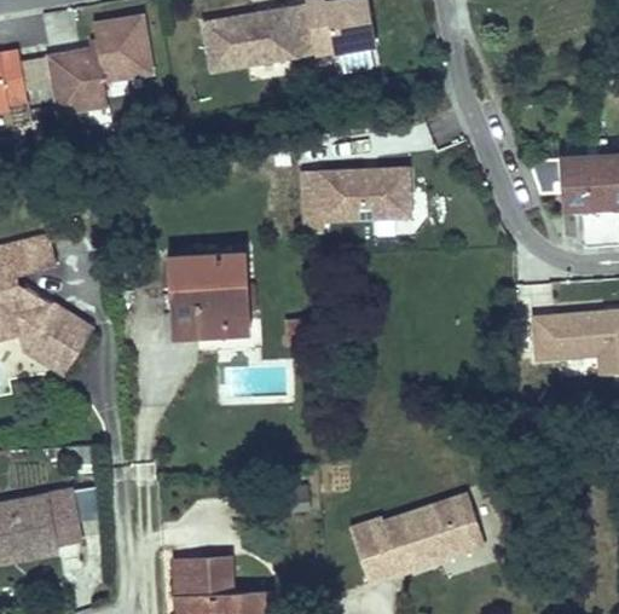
[(304,0),(305,4),(202,22),(212,70),(380,48),(365,0),(304,0)]
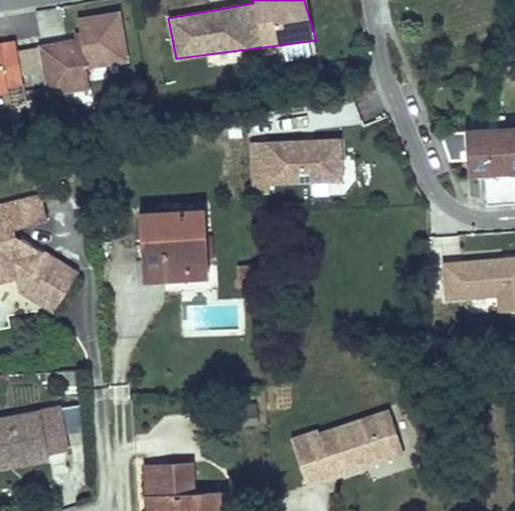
[(130,62),(122,11),(79,19),(78,37),(38,45),(46,99),(91,89),(89,67),(130,62)]
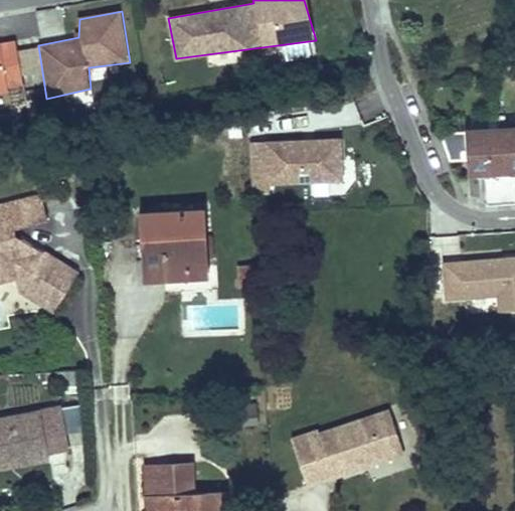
[(15,42),(0,44),(0,92),(25,88),(15,42)]
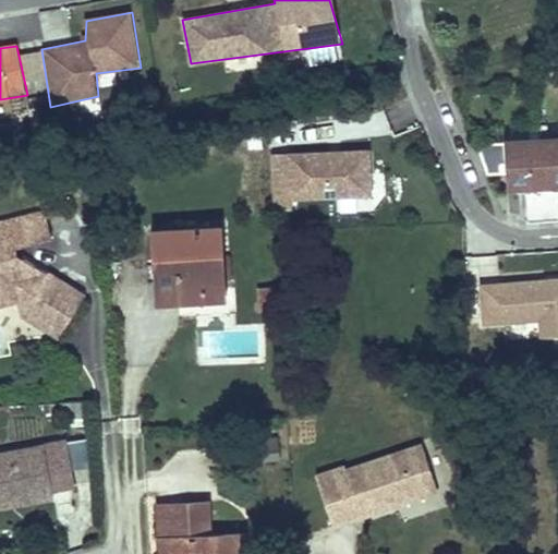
[(557,134),(506,137),(509,190),(557,185),(557,134)]
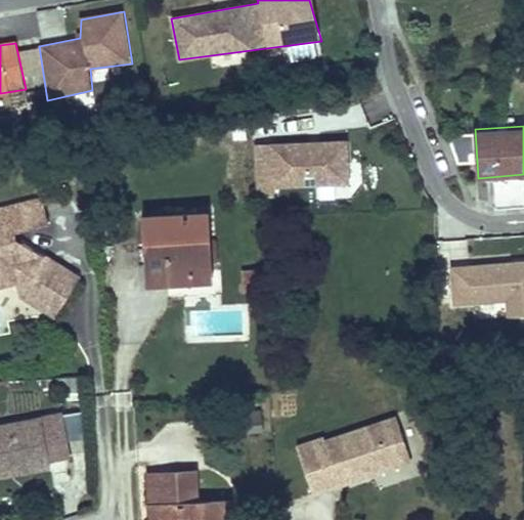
[(352,185),(348,139),(255,145),(256,198),(274,197),(275,188),(352,185)]
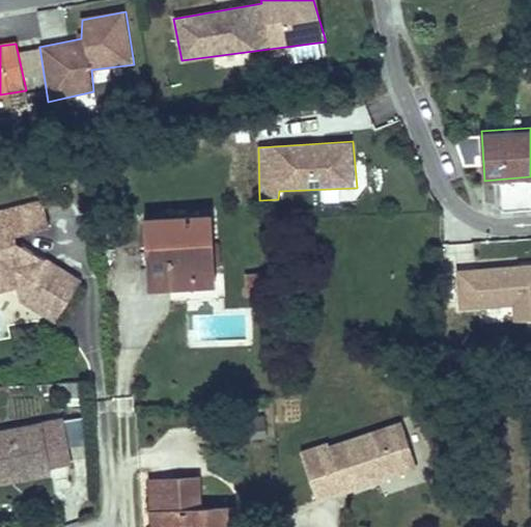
[(37,200),(6,206),(12,236),(43,229),(37,200)]
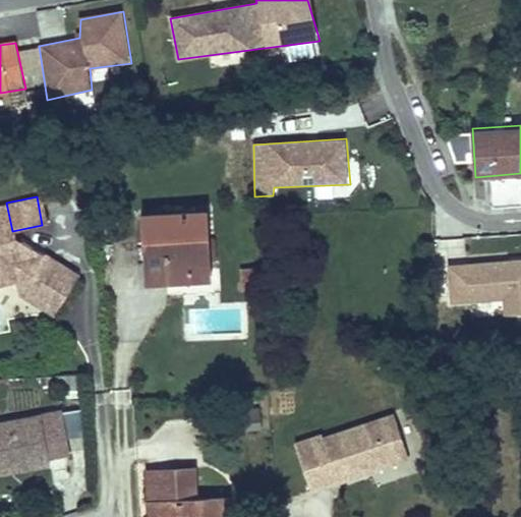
[(0,282),(9,281),(17,286),(14,293),(50,314),(72,278),(15,243),(3,246),(1,234),(12,231),(6,203),(0,204),(0,282)]
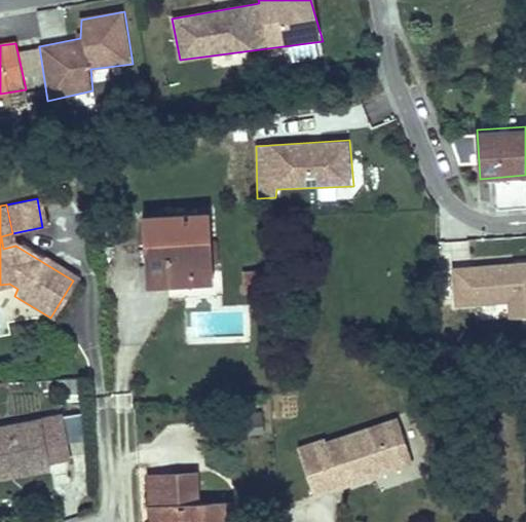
[(75,207),(61,209),(62,219),(76,218),(75,207)]
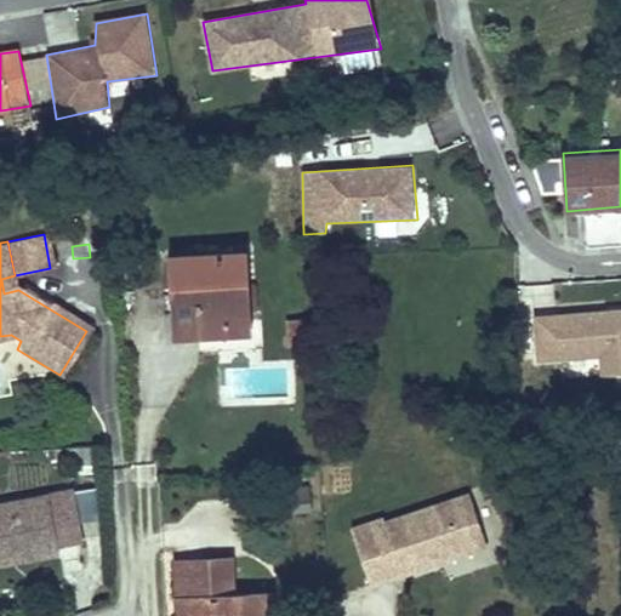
[(169,273),(171,326),(195,324),(197,331),(243,329),(250,329),(250,325),(245,258),(167,262),(169,273)]
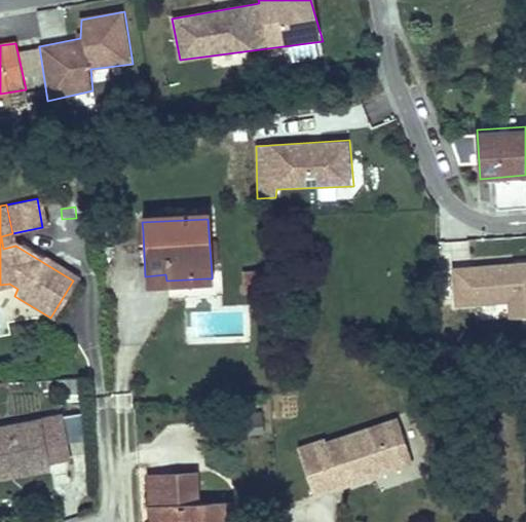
[(453,307),(508,304),(510,320),(525,318),(525,261),(452,267),(453,307)]
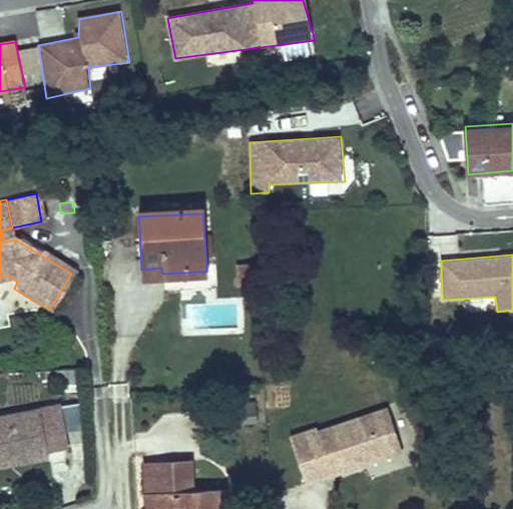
[(161,268),(141,270),(142,284),(206,280),(206,272),(200,272),(162,274),(161,268)]
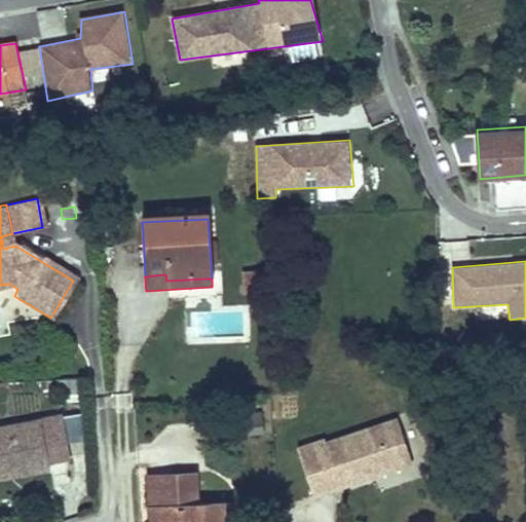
[(262,287),(251,288),(252,298),(263,297),(262,287)]
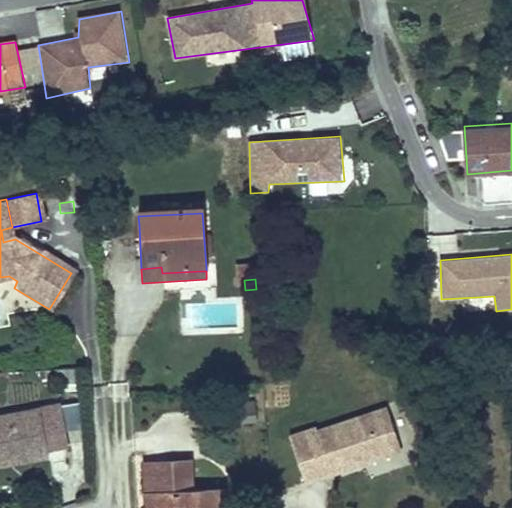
[(317,434),(316,431),(289,440),(305,486),(365,464),(363,457),(398,444),(386,410),(317,434)]
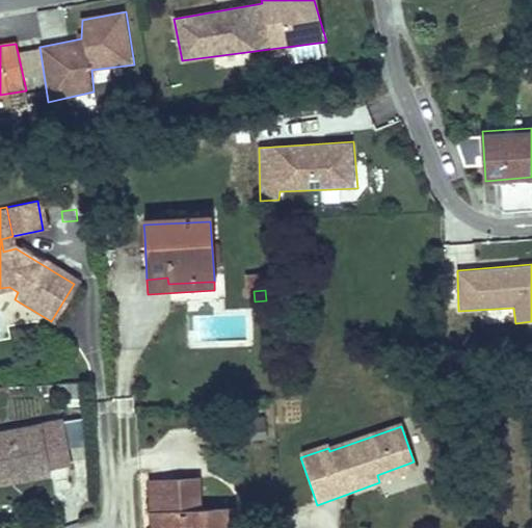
[(0,441),(0,481),(8,481),(10,480),(12,490),(48,485),(47,478),(69,476),(61,432),(0,441)]
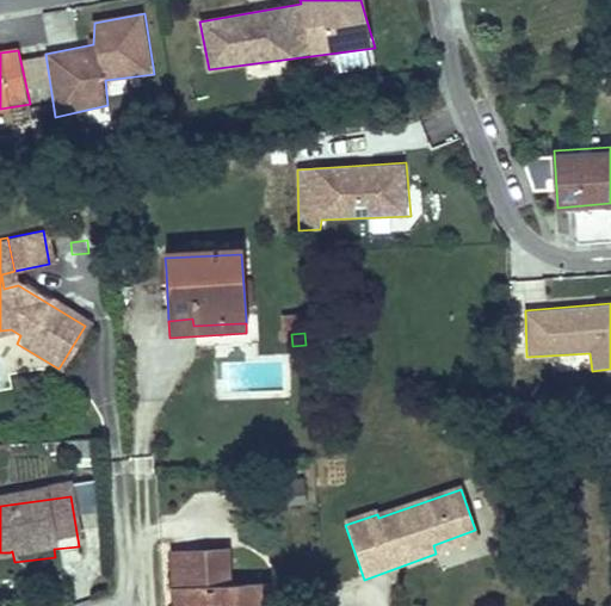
[(475,530),(433,545),(436,554),(479,539),(475,530)]
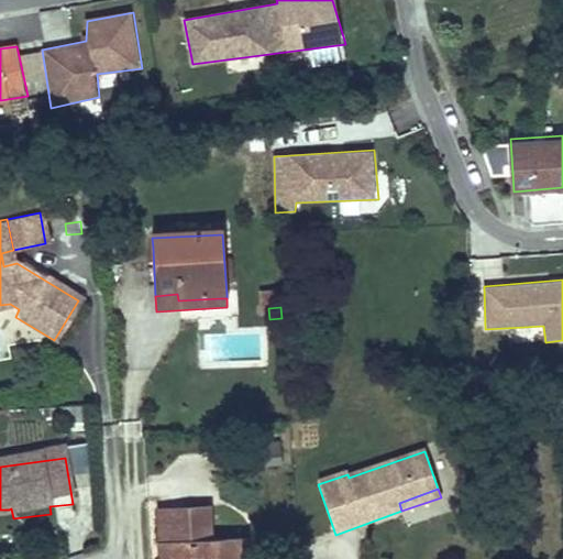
[(9,510),(0,510),(0,519),(13,518),(11,508),(9,510)]
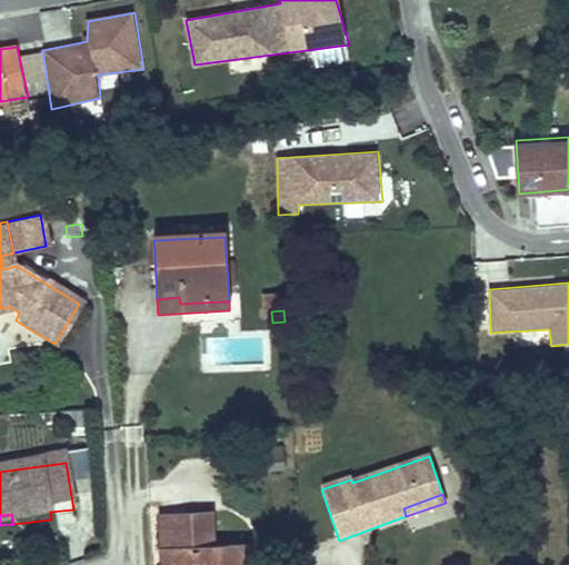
[(193,554),(170,555),(171,564),(248,564),(247,549),(213,552),(211,518),(191,519),(191,523),(193,554)]
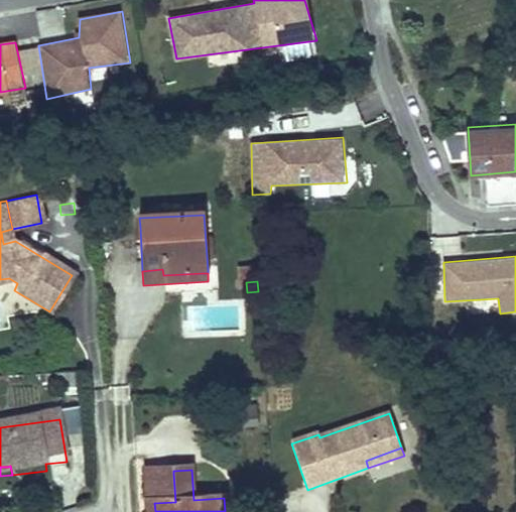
[(173,471),(145,473),(147,504),(154,503),(175,502),(173,474),(173,471)]
